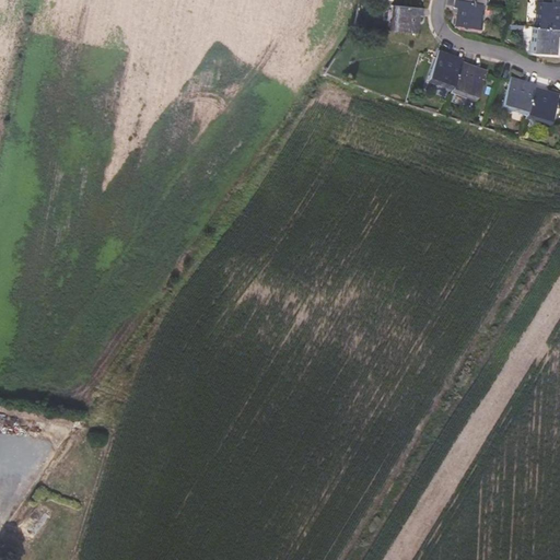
[(485,21),(488,4),(457,0),(454,0),(453,8),(458,8),(455,26),(486,31),(488,21),(485,21)]
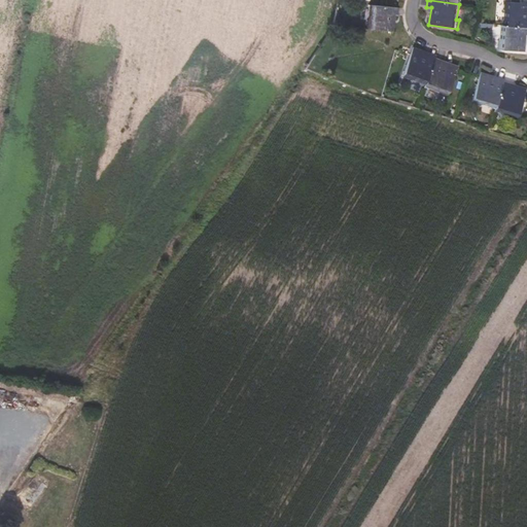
[(526,3),(502,1),(501,11),(504,12),(503,27),(526,28),(526,3)]
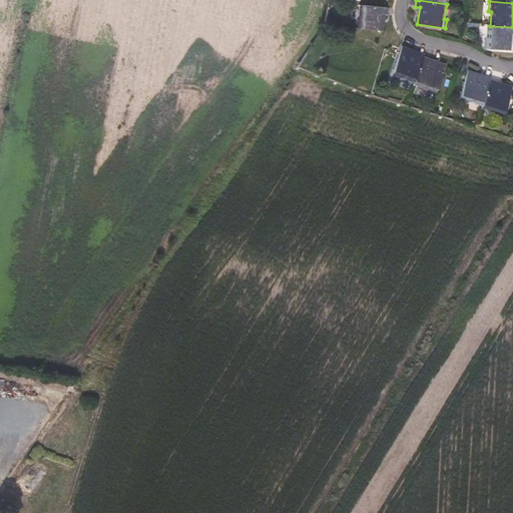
[(387,15),(388,7),(361,5),(360,20),(358,20),(357,28),(381,30),(383,14),(387,15)]
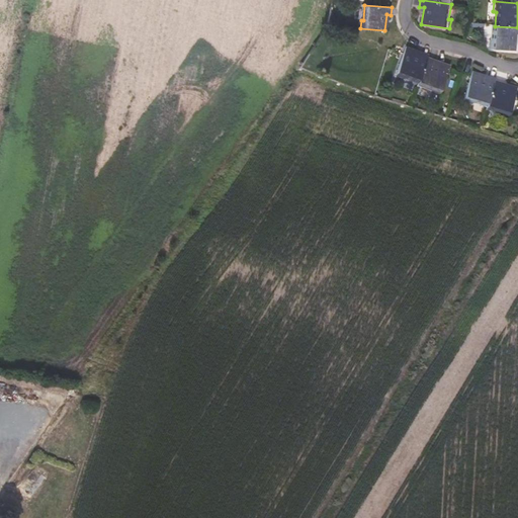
[(514,51),(515,34),(517,33),(517,27),(495,26),(493,26),(492,39),(489,39),(489,50),(514,51)]
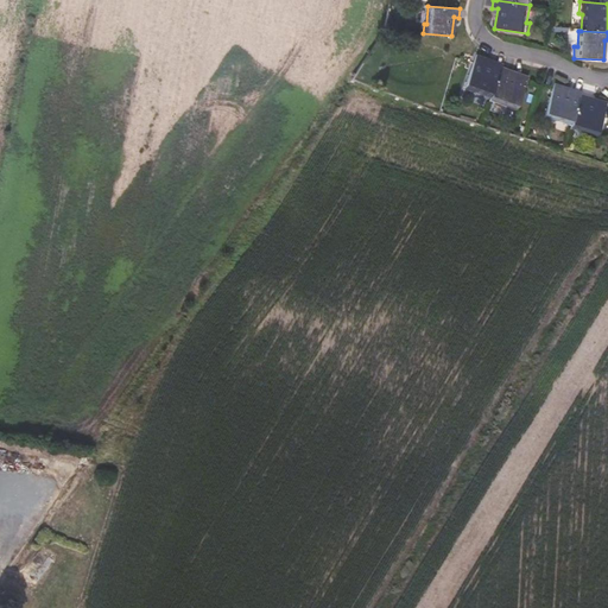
[(494,90),(502,68),(504,64),(495,62),(494,64),(476,57),(467,84),(475,88),(476,84),(494,90)]
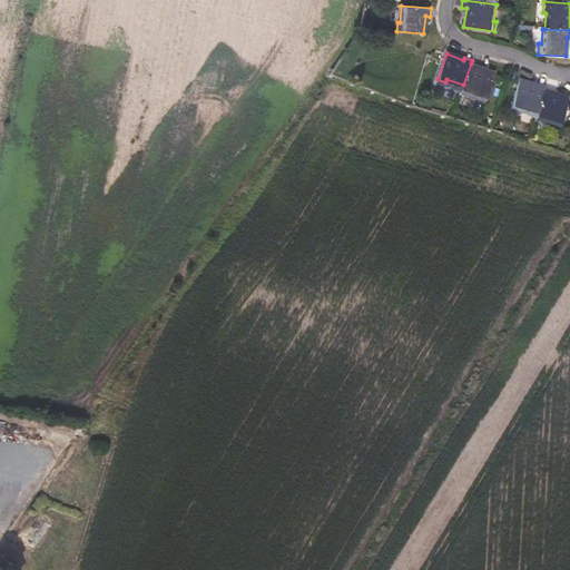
[(485,100),(495,75),(478,68),(479,66),(471,64),(463,85),(462,88),(479,95),(478,97),(485,100)]
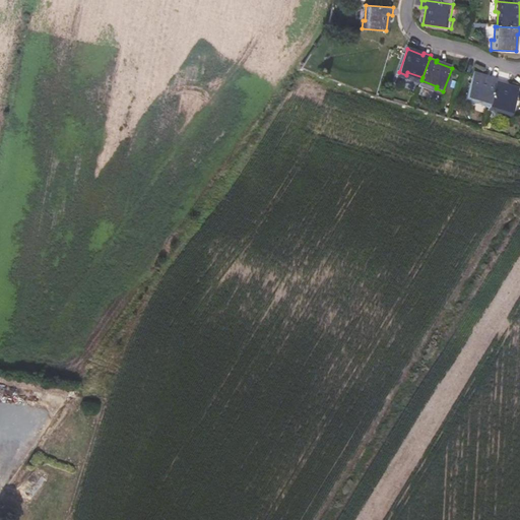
[(491,101),(497,81),(497,78),(491,76),(490,79),(473,74),(467,96),(474,99),(475,96),(491,101)]
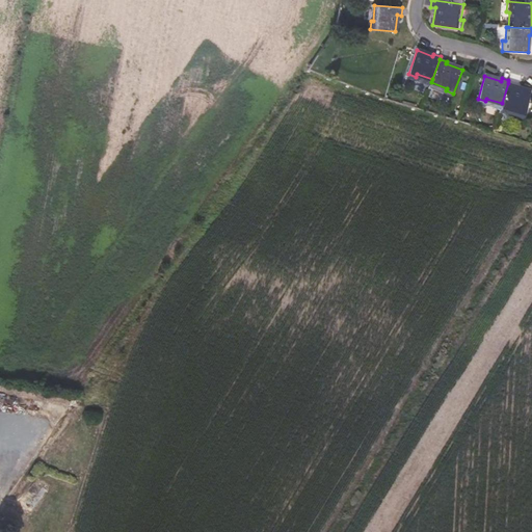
[(525,113),(531,91),(515,87),(515,85),(508,83),(502,103),(501,105),(519,110),(517,111),(525,113)]
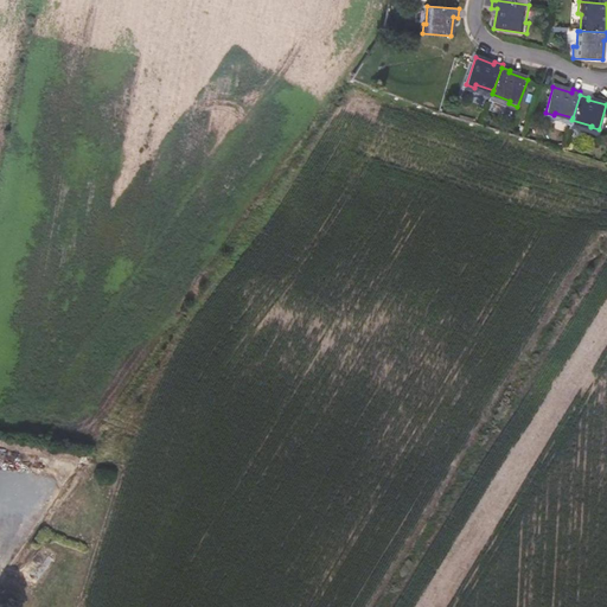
All buildings are outlined.
